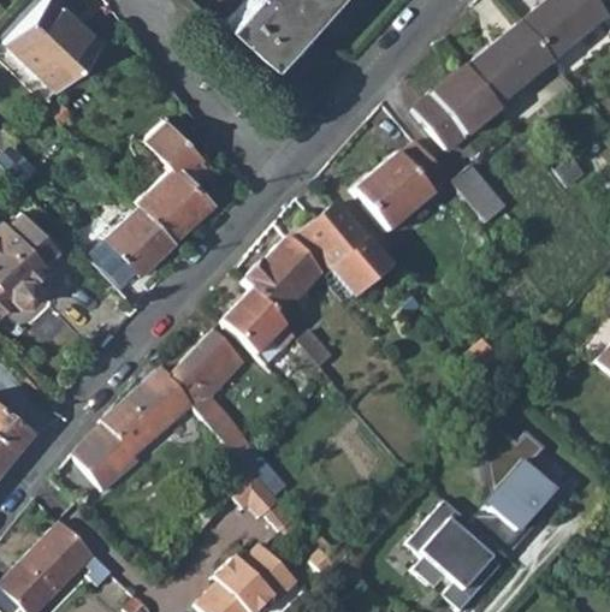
[(98,47),(51,0),(43,0),(0,43),(0,45),(53,95),(98,47)]
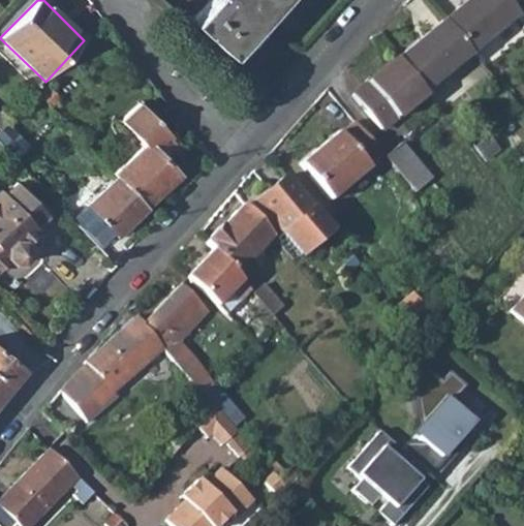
[(212,0),(195,20),(234,54),(263,22),(280,0),(212,0)]
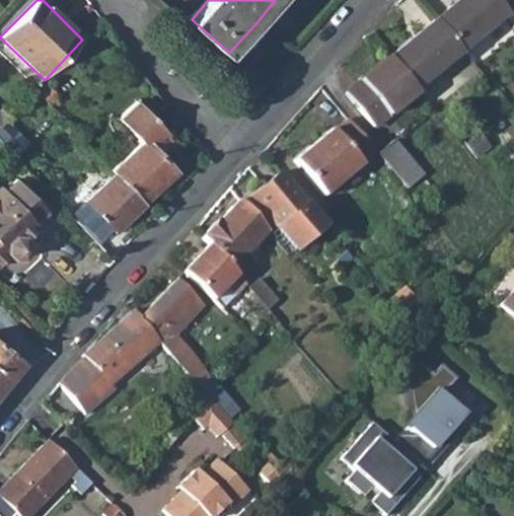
[(511,13),(500,0),(460,0),(438,19),(464,52),(501,21),(511,13)]
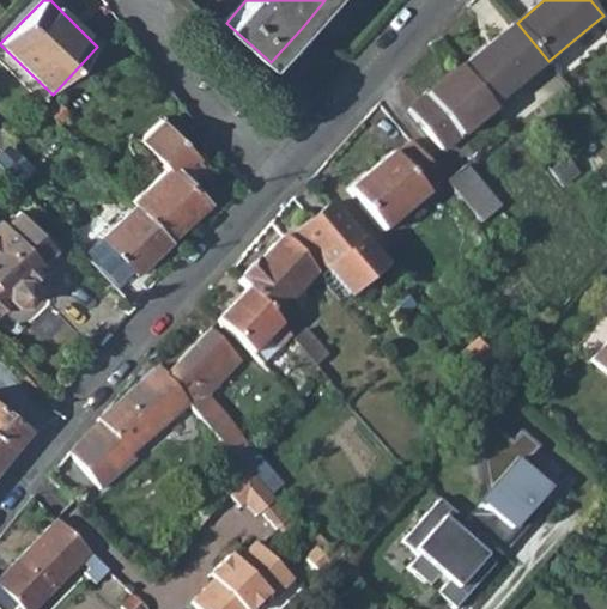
[(548,61),(517,23),(463,67),(465,67),(497,105),(548,61)]
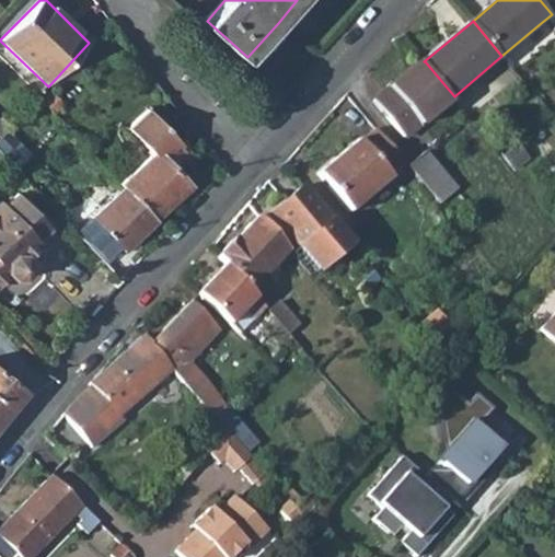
[(425,61),(379,100),(408,138),(458,100),(454,96),(425,61)]
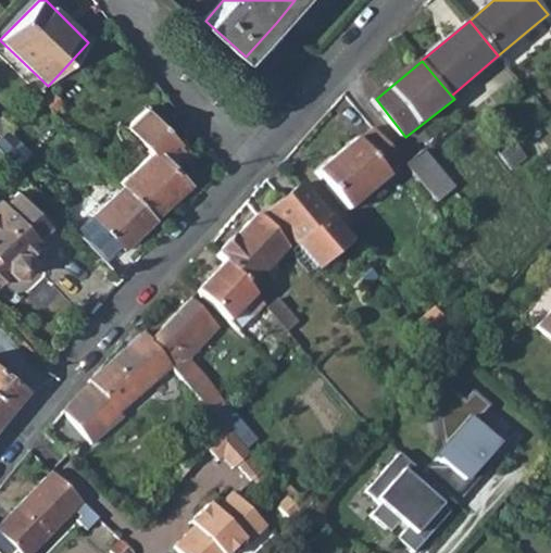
[(157,214),(191,181),(173,161),(187,149),(179,140),(182,138),(150,104),(130,123),(155,150),(123,178),(127,183),(157,214)]
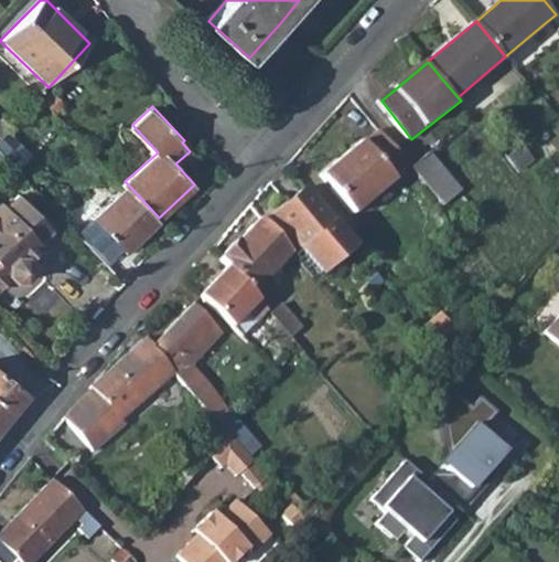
[(12,126),(11,124),(0,113),(0,136),(2,138),(7,133),(12,126)]
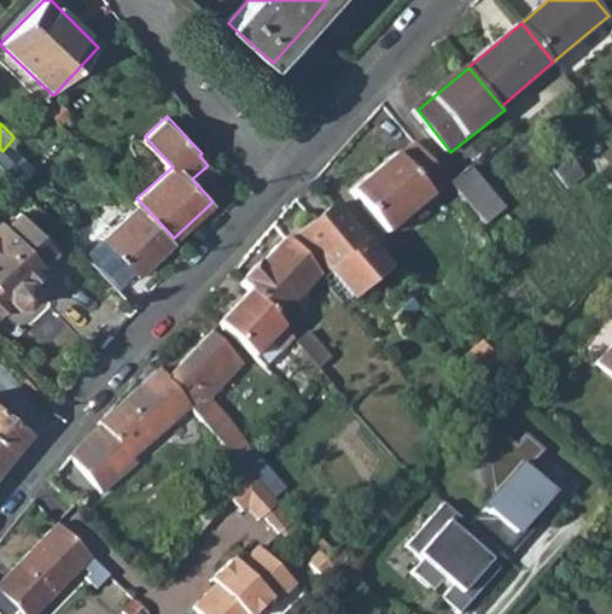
[(357,187),(392,231),(455,180),(423,140),(406,152),(403,150),(357,187)]
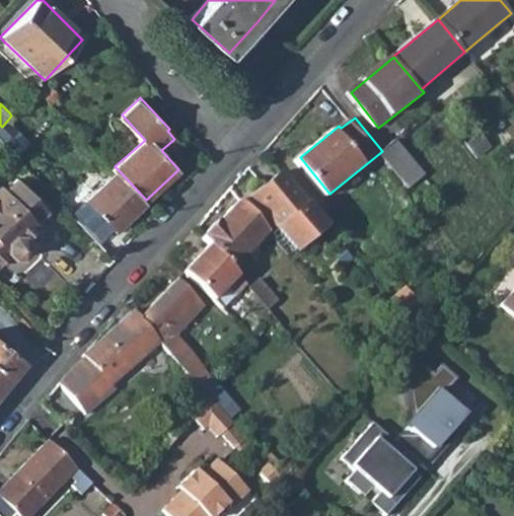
[(513,120),(505,132),(513,138),(513,120)]
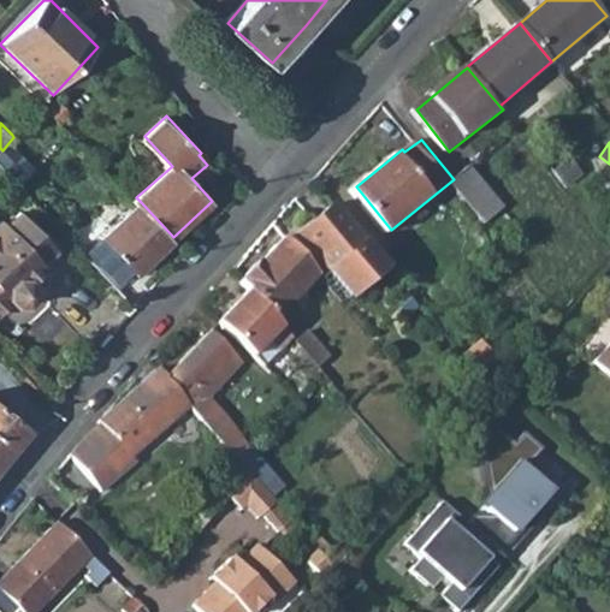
[(474,167),(455,180),(489,223),(507,209),(474,167)]
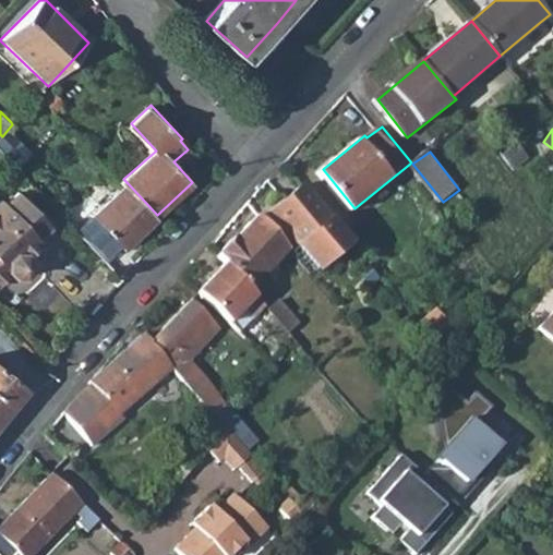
[(128,183),(95,213),(111,230),(124,245),(157,215),(128,183)]
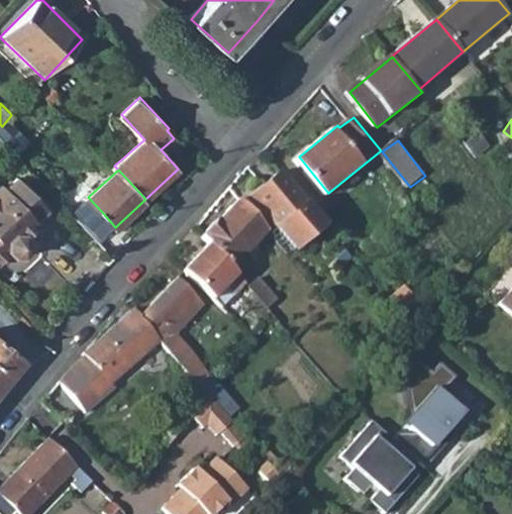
[(251,196),(278,226),(309,201),(284,170),(251,196)]
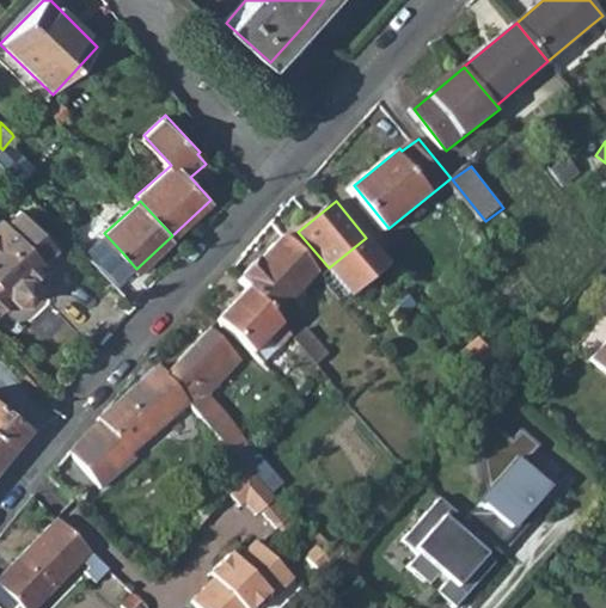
[(2,214),(0,215),(0,309),(13,300),(30,304),(41,295),(40,283),(41,276),(50,265),(46,259),(60,245),(22,204),(7,219),(2,214)]
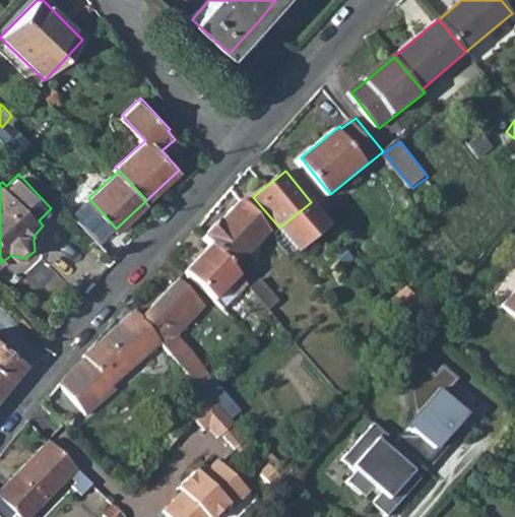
[(243,198),(223,218),(221,217),(207,234),(206,236),(212,244),(214,243),(234,265),(269,229),(262,220),(243,198)]
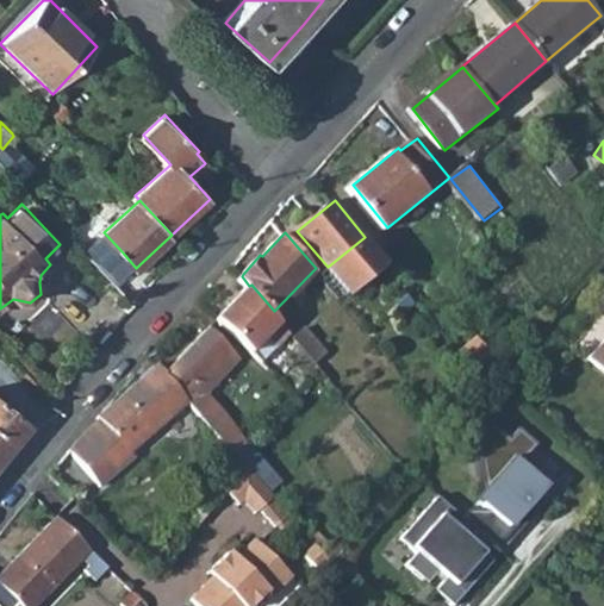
[(293,333),(274,311),(251,285),(249,286),(220,317),(254,349),(267,335),(275,344),(286,335),(296,345),(300,341),(293,333)]
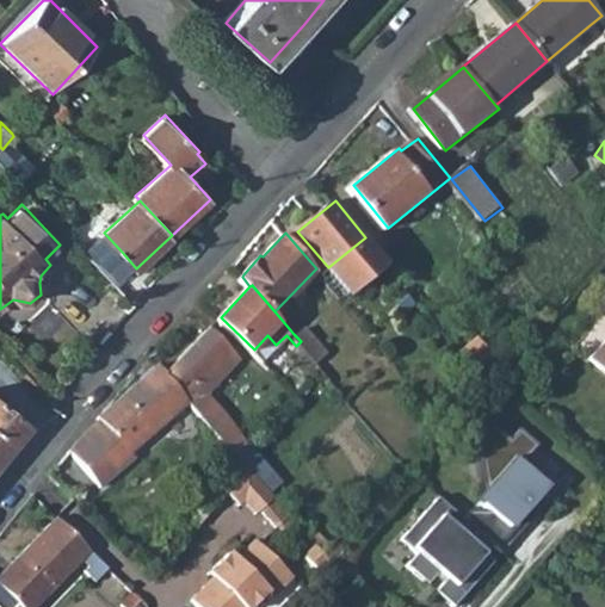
[(316,360),(328,351),(306,323),(294,334),(301,341),(303,344),(316,360)]
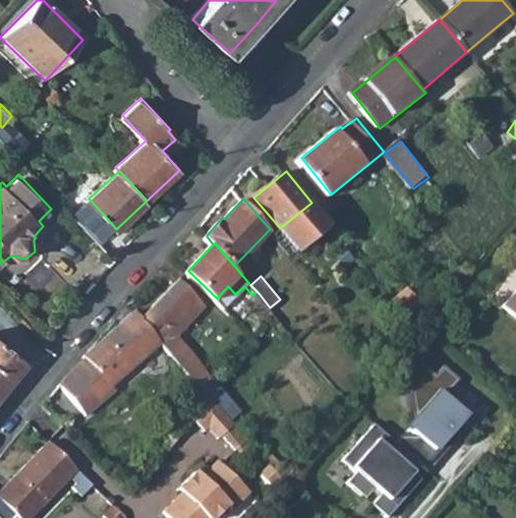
[(193,349),(177,332),(205,303),(178,277),(142,317),(163,341),(198,381),(202,385),(203,385),(212,377),(193,349)]
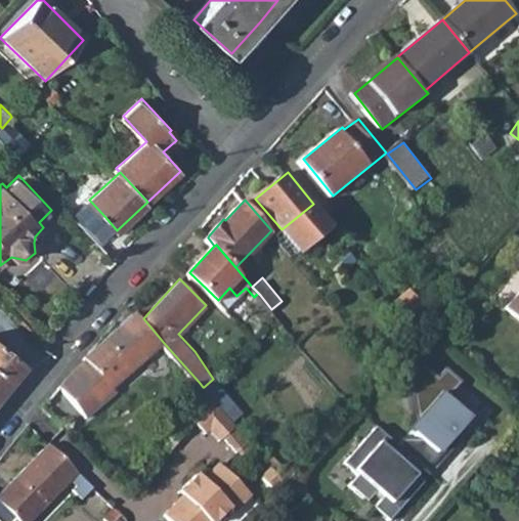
[(408,286),(423,303),(427,300),(412,283),(408,286)]
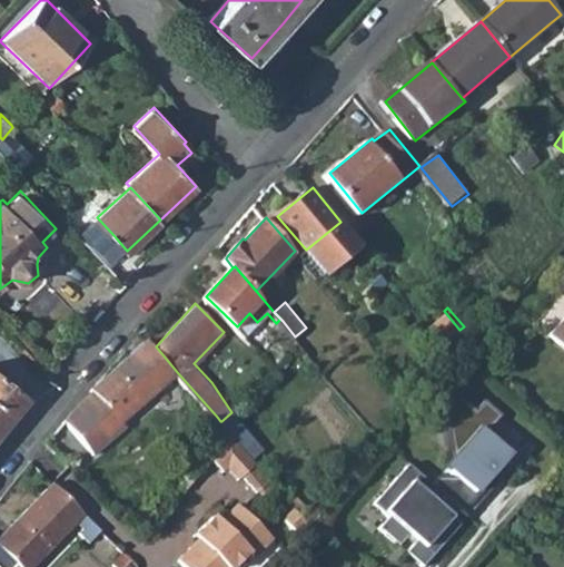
[(428,323),(444,342),(459,330),(444,311),(428,323)]
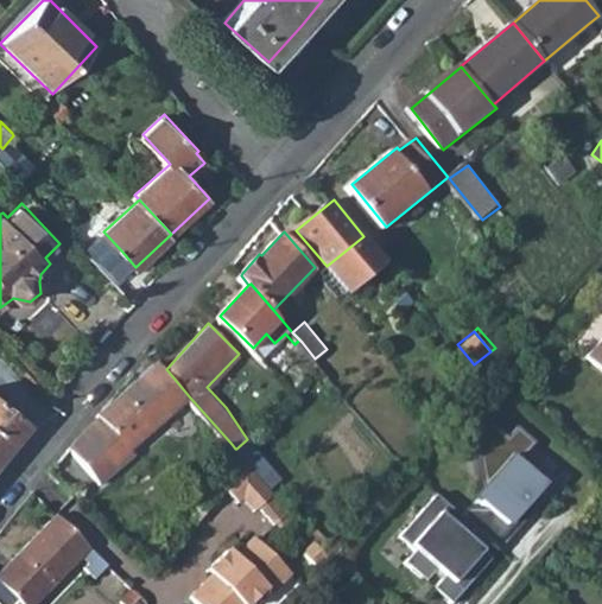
[(133,449),(190,398),(166,369),(159,362),(102,412),(103,415),(89,430),(83,434),(74,446),(103,482),(121,466),(138,453),(133,449)]
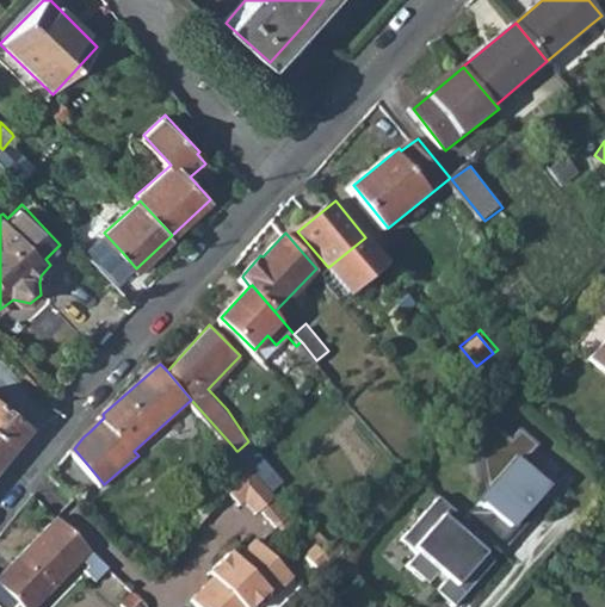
[(0,460),(14,443),(24,432),(31,425),(31,423),(0,397),(0,460)]
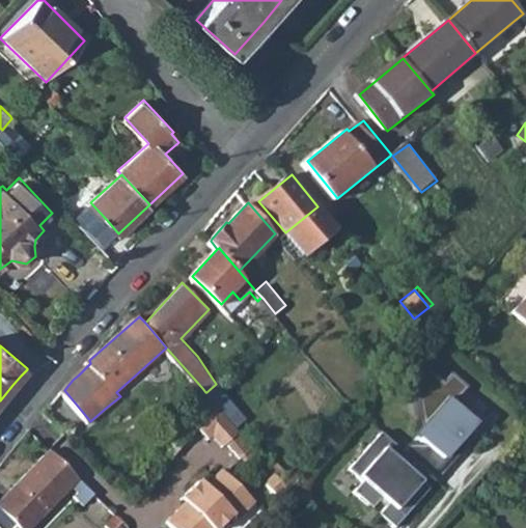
[(415,372),(426,424),(419,433),(430,442),(446,456),(461,439),(469,446),(481,432),(474,424),(485,413),(463,394),(471,386),(454,370),(446,380),(425,361),(415,372)]
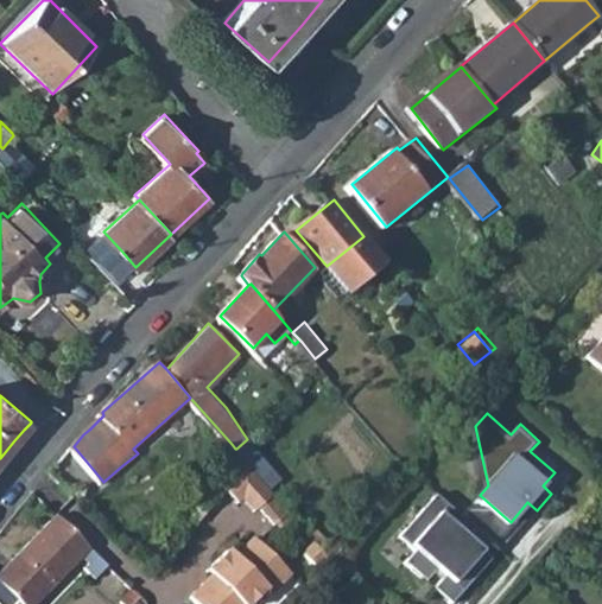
[(200,522),(228,488),(249,464),(236,449),(235,449),(232,444),(221,455),(230,465),(213,485),(195,507),(198,510),(194,516),(200,522)]
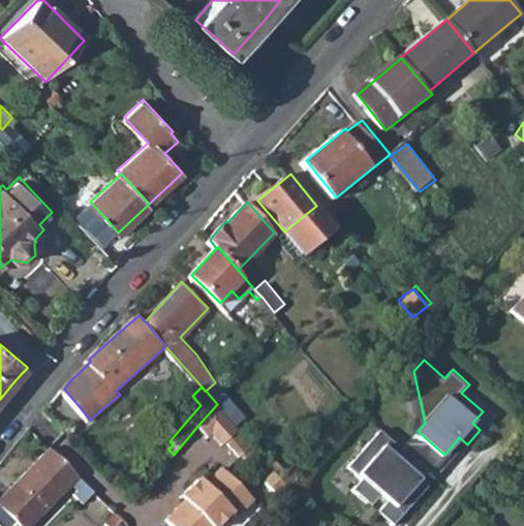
[(252,444),(217,404),(198,425),(207,435),(212,431),(222,444),(227,439),(240,454),(252,444)]
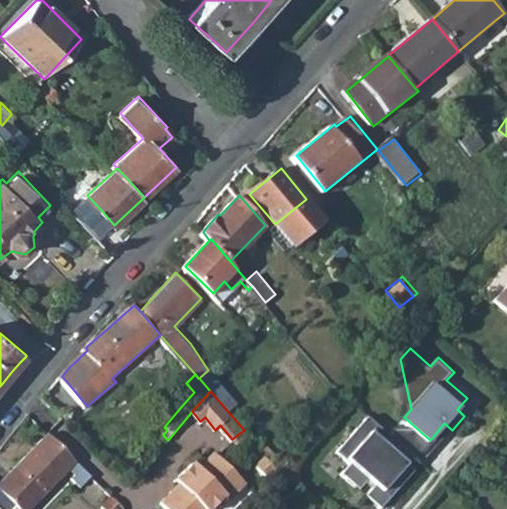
[(410,462),(417,455),(405,444),(392,433),(371,414),(340,449),(354,461),(344,472),(362,488),(372,477),(378,483),(369,494),(384,507),(418,469),(410,462)]
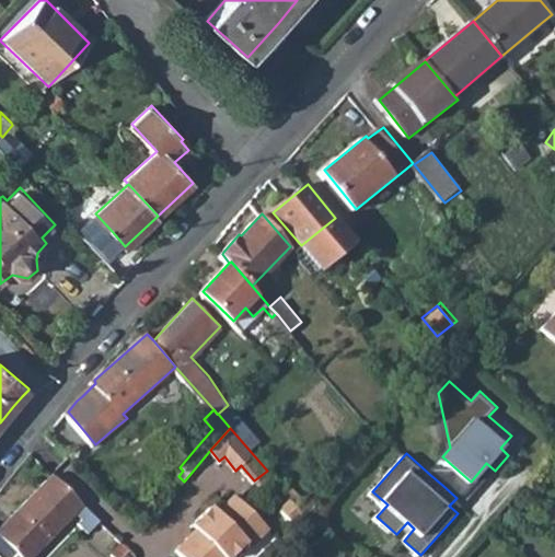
[(453,474),(443,486),(457,498),(464,505),(495,471),(486,463),(471,482),(453,466),(444,466),(453,474)]
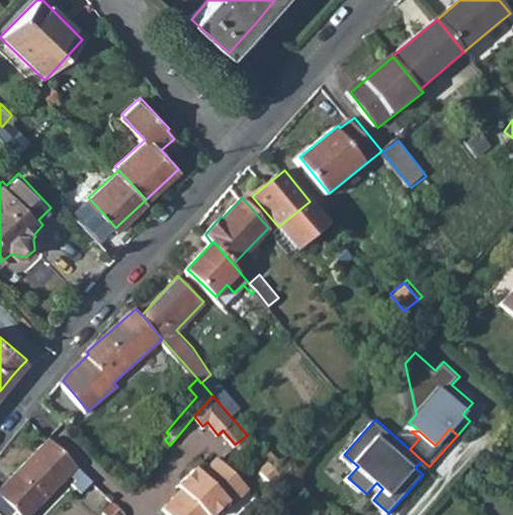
[(410,449),(419,438),(411,431),(402,432),(397,438),(410,449)]
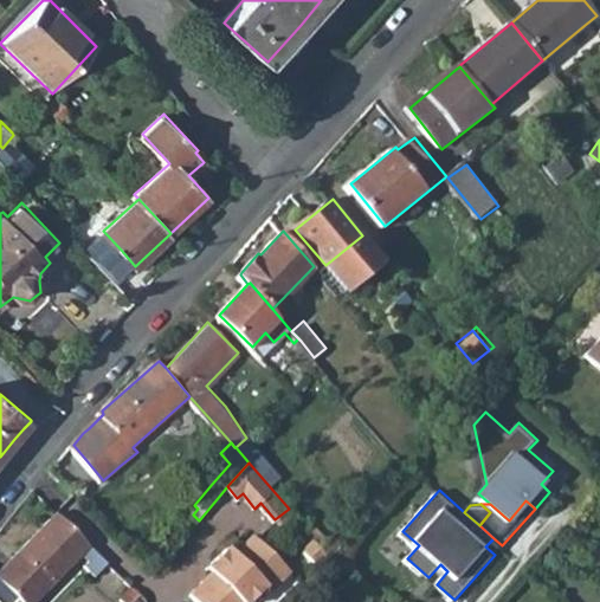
[(60,511),(0,573),(0,575),(26,601),(36,601),(85,551),(92,558),(101,551),(89,539),(60,511)]
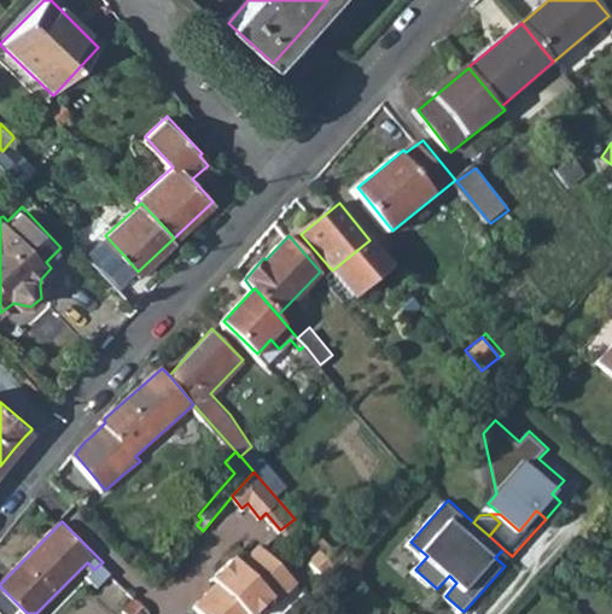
[(238,562),(233,556),(210,577),(215,584),(194,603),(204,613),(256,613),(293,580),(258,543),(238,562)]
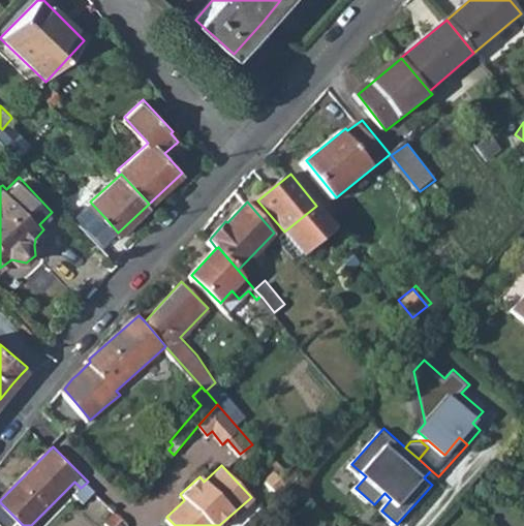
[(23,525),(0,502),(0,524),(1,525),(23,525)]
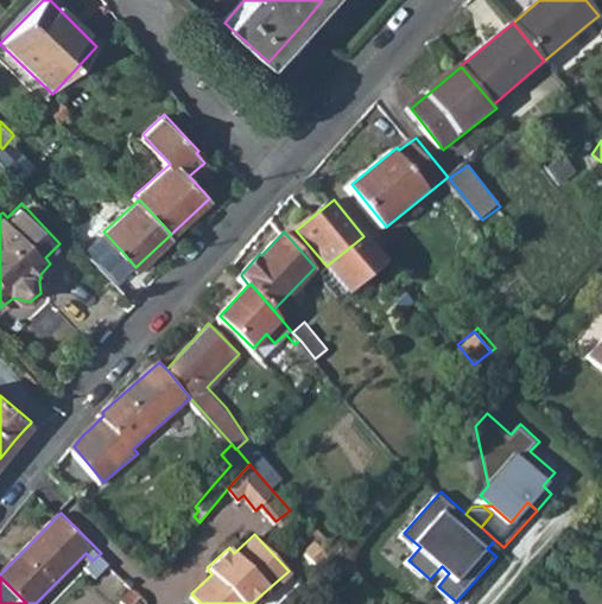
[(125,599),(128,603),(134,603),(143,595),(141,593),(135,587),(125,599)]
